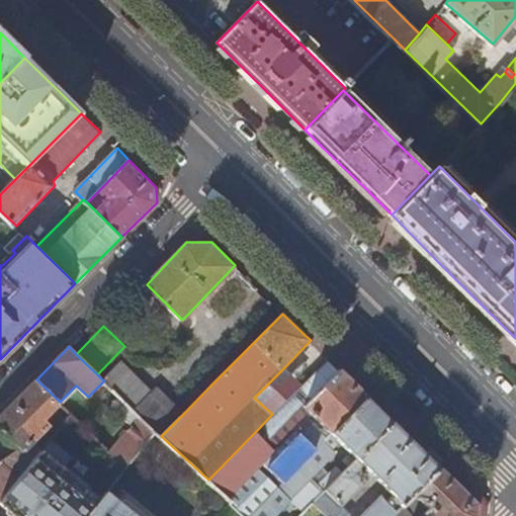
[(305,406),(340,369),(329,358),(303,384),(272,414),(256,431),(280,454),(317,417),(305,406)]
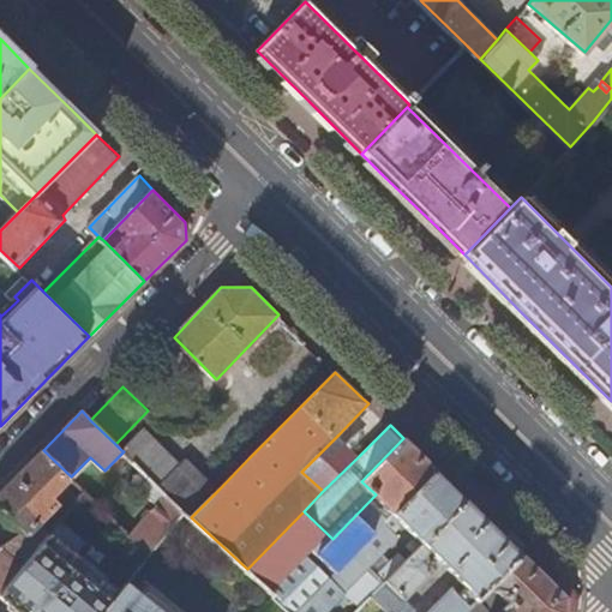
[(184,511),(191,517),(220,489),(187,457),(181,462),(144,427),(121,450),(124,451),(136,463),(147,475),(150,477),(184,511)]
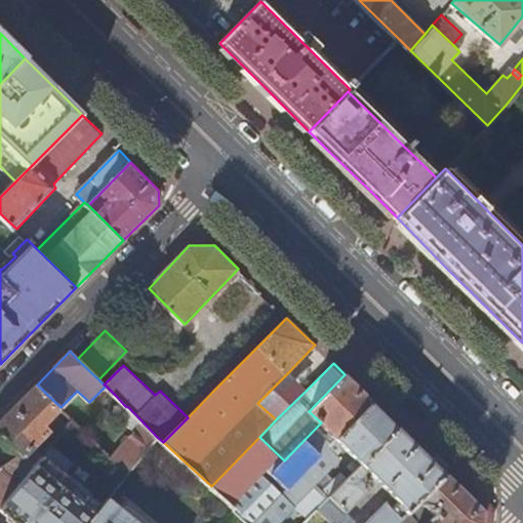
[(257,403),(276,419),(307,390),(289,371),(257,403)]
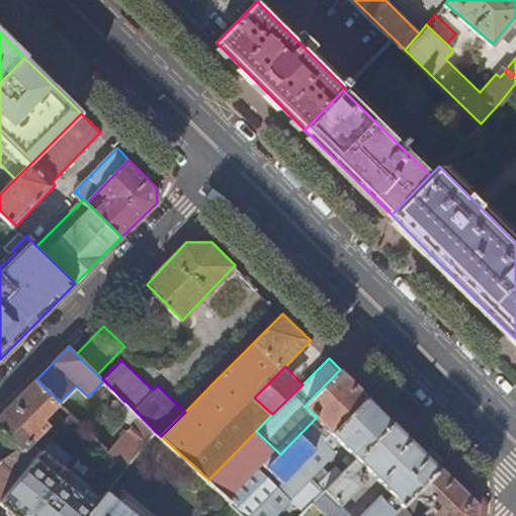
[(332,433),(367,397),(348,377),(340,369),(305,406),(317,417),(280,454),(256,431),(208,480),(233,500),(233,501),(250,515),(325,439),(332,433)]
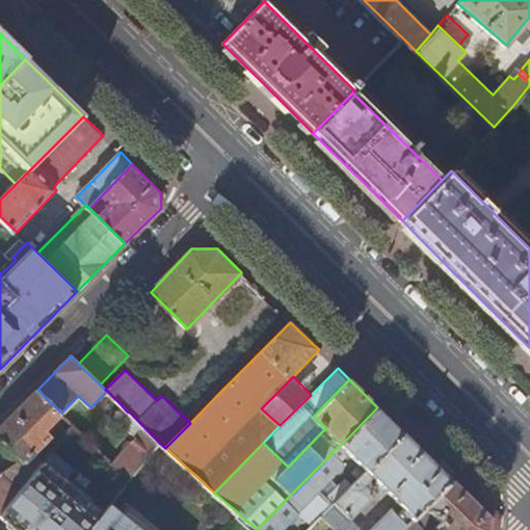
[(0,513),(43,461),(34,453),(51,434),(46,429),(61,413),(37,390),(0,428),(0,440),(22,461),(16,467),(12,462),(2,473),(0,471),(0,513)]
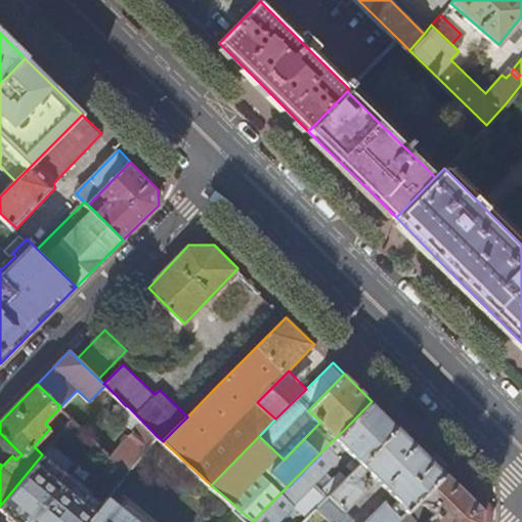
[(117,414),(125,405),(116,395),(106,404),(117,414)]
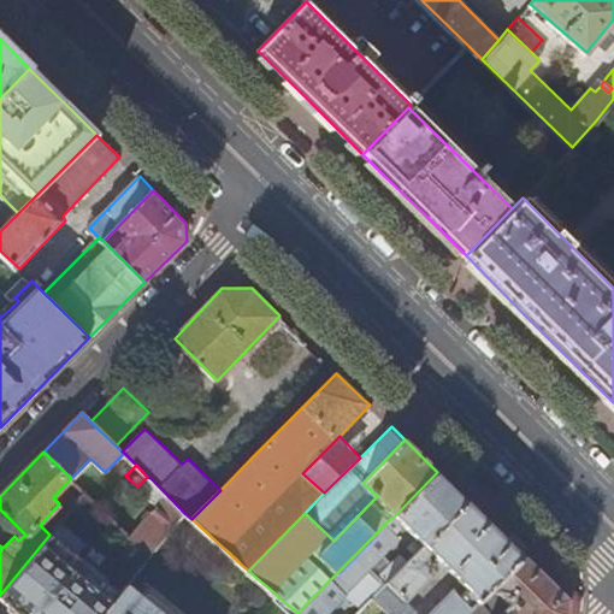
[(415,554),(468,502),(453,488),(437,472),(395,515),(403,523),(418,537),(408,547),(415,554)]
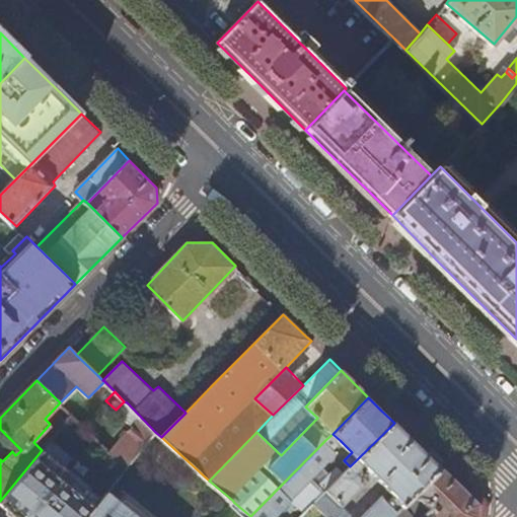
[(128,466),(155,432),(127,402),(118,412),(133,427),(113,452),(128,466)]
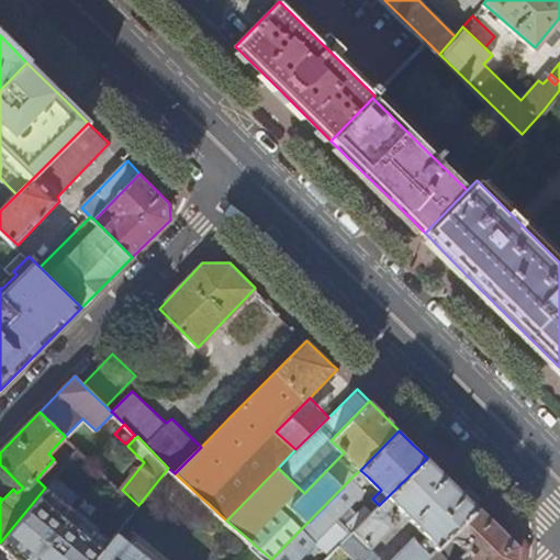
[(342,544),(358,559),(425,559),(438,547),(449,536),(477,507),(450,481),(427,458),(379,505),(373,512),(342,544)]
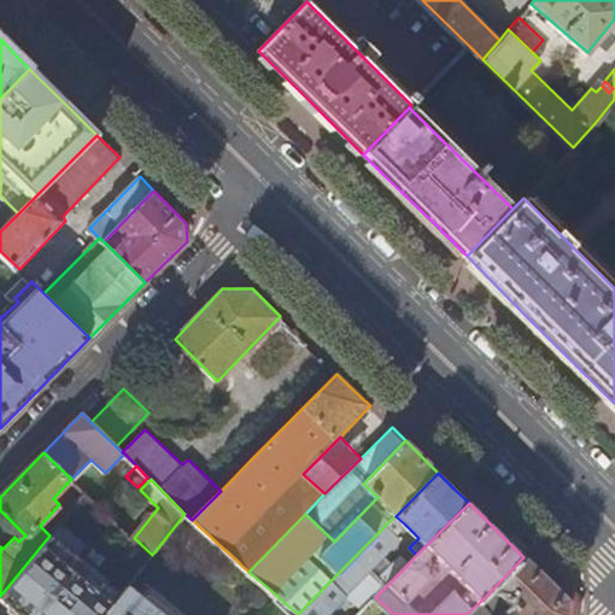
[(396,533),(404,523),(396,516),(387,523),(396,533)]
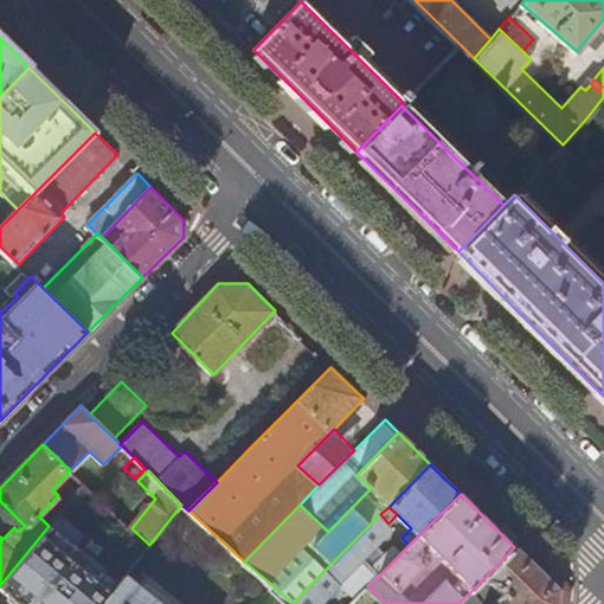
[(49,526),(75,547),(85,533),(60,512),(49,526)]
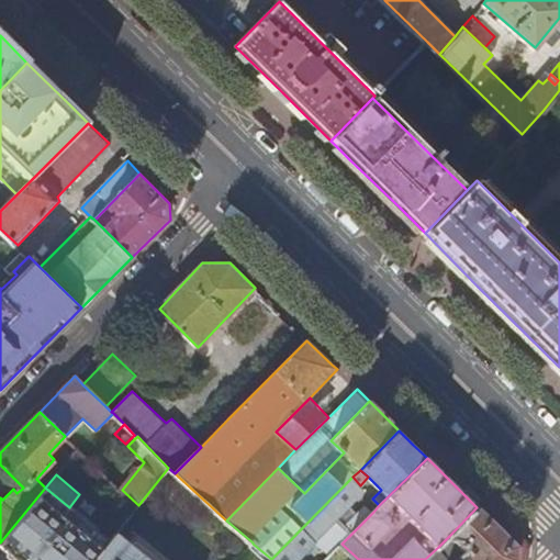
[(270,559),(298,559),(317,541),(316,540),(366,490),(360,485),(353,477),(271,559),(270,559)]
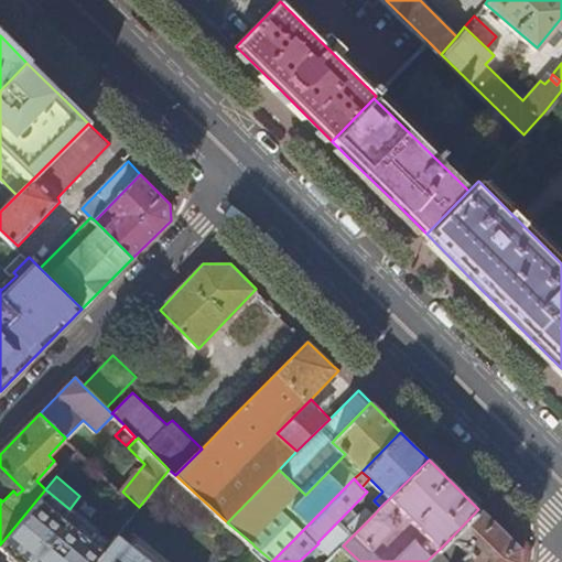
[(0,547),(19,561),(93,561),(110,542),(69,509),(45,489),(0,544),(0,547)]
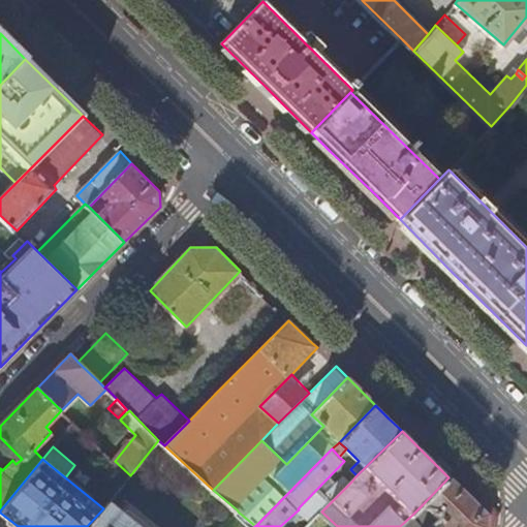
[(448,477),(476,505),(485,496),(457,469),(448,477)]
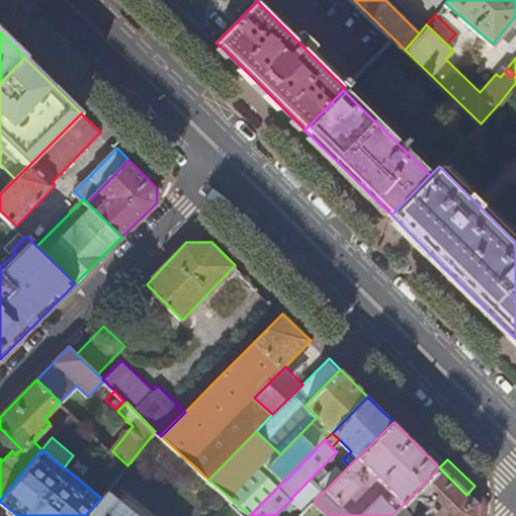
[(309,495),(315,501),(344,471),(337,465),(309,495)]
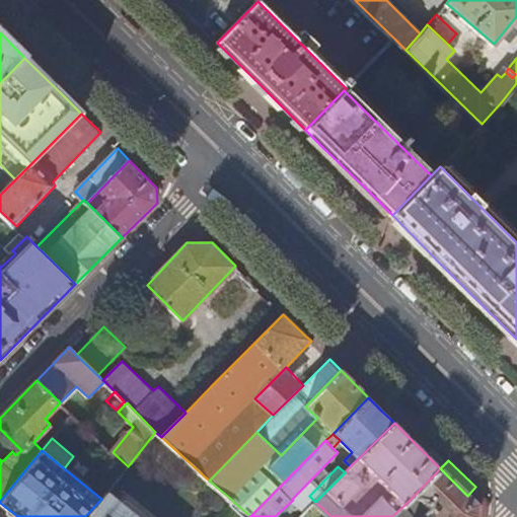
[(472,501),(467,496),(440,468),(415,495),(430,509),(422,516),(476,516),(476,505),(472,501)]
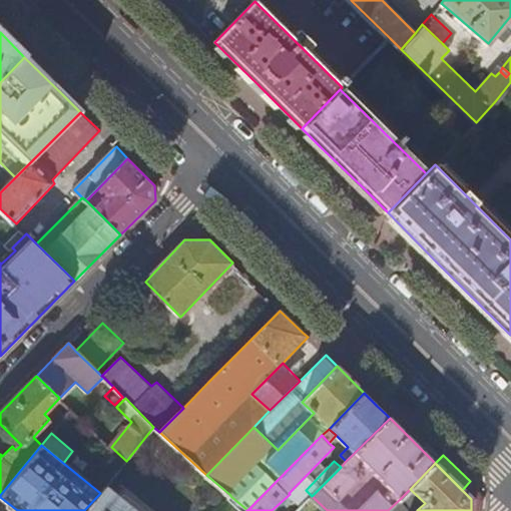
[(134,510),(105,486),(100,493),(84,510),(134,510)]
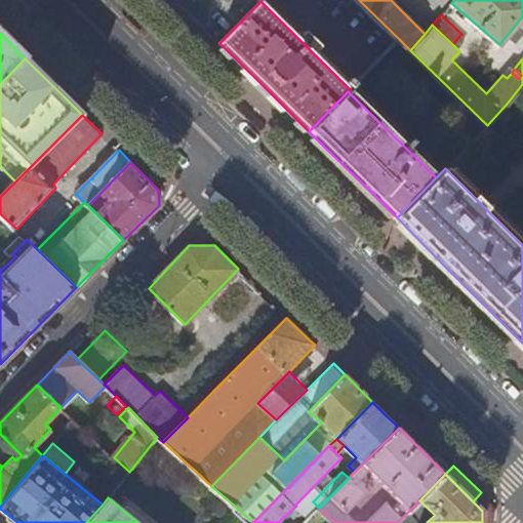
[(416,522),(418,521),(409,511),(397,522),(416,522)]
